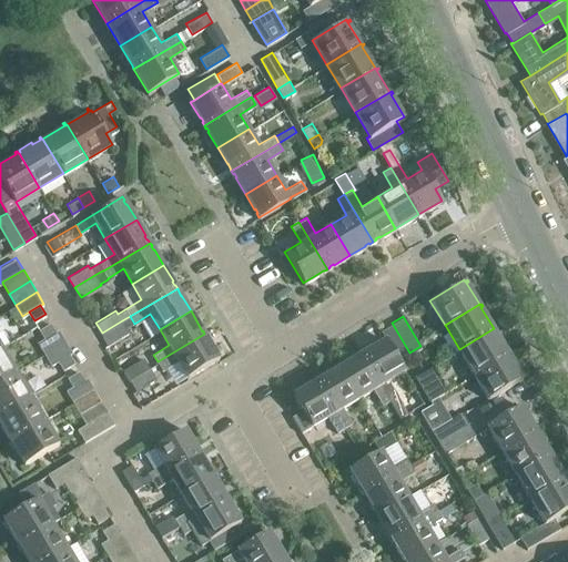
[(108,343),(128,331),(122,320),(102,333),(108,343)]
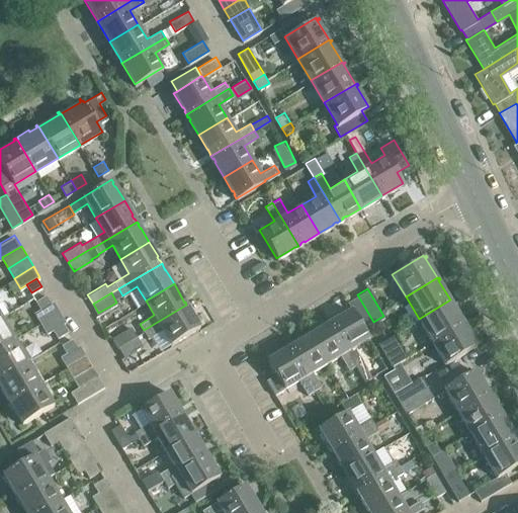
[(51,302),(46,293),(34,300),(39,309),(51,302)]
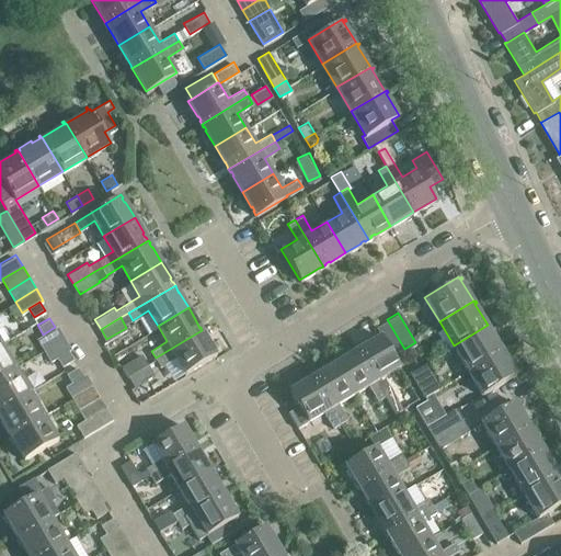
[(393,355),(404,349),(387,319),(376,326),(380,333),(393,355)]
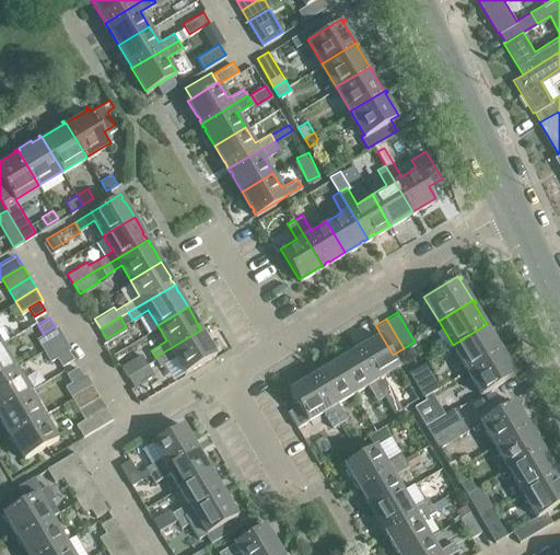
[(57,324),(55,326),(43,334),(36,337),(43,349),(65,336),(57,324)]
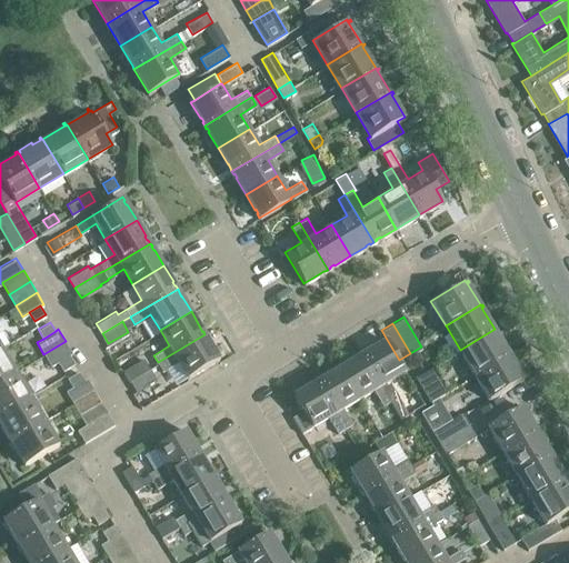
[(495,329),(460,350),(475,373),(509,353),(496,332),(498,330),(497,329),(495,330),(495,329)]
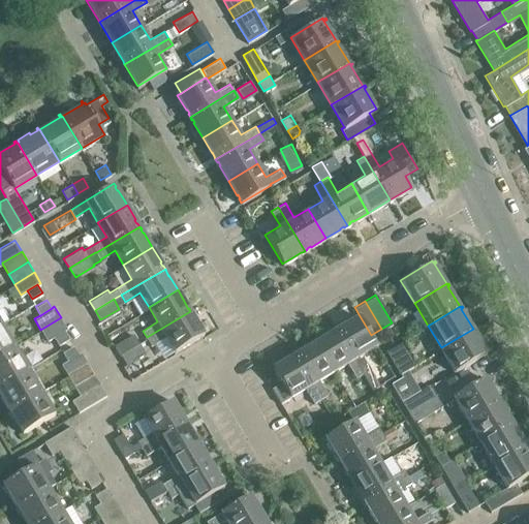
[(192,314),(190,311),(147,337),(151,344),(165,336),(175,350),(204,333),(194,317),(193,318),(191,314),(192,314)]
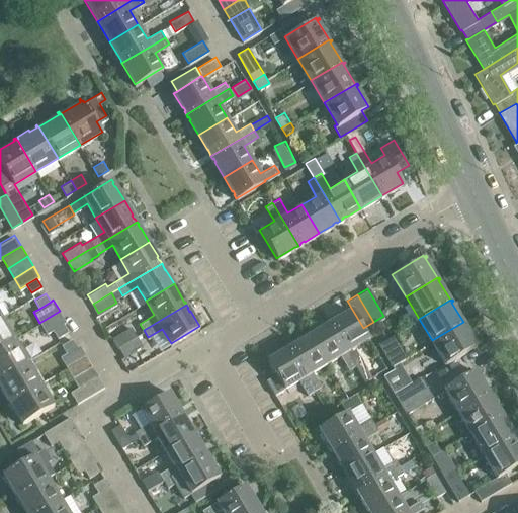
[(330,321),(355,363),(362,359),(353,345),(368,337),(363,328),(351,308),(336,317),(337,318),(333,320),(333,319),(330,321)]
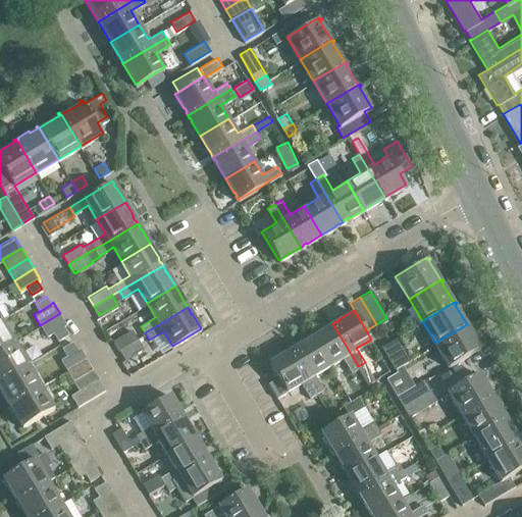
[(52,331),(63,325),(66,323),(60,313),(40,325),(46,335),(52,331)]
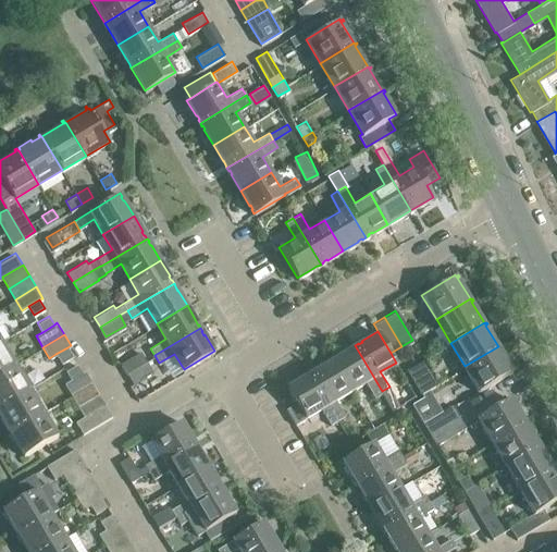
[(0,371),(14,364),(1,340),(0,340),(0,371)]
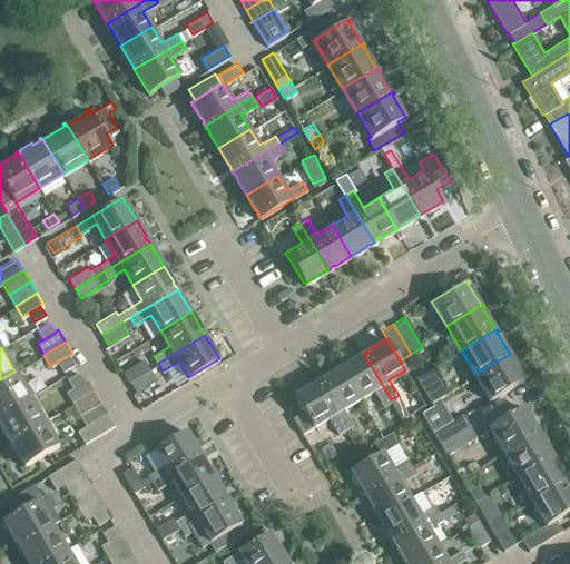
[(360,355),(356,358),(355,357),(340,366),(359,398),(374,388),(383,404),(391,399),(363,353),(360,355)]
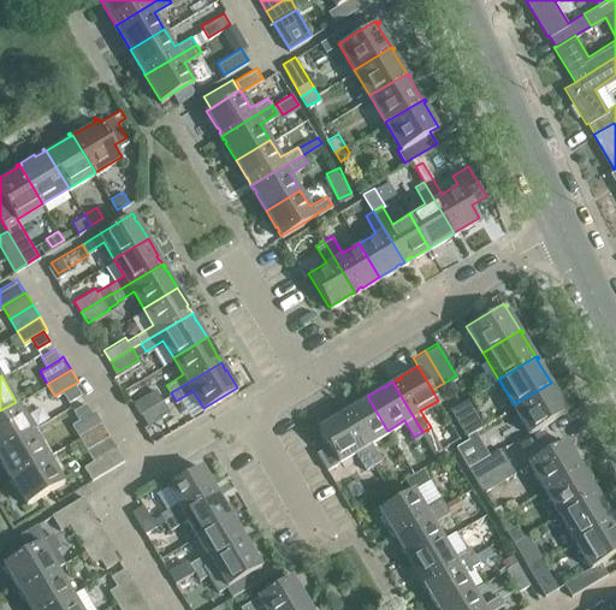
[(551,383),(514,404),(529,431),(567,409),(552,385),(555,384),(554,382),(551,384),(551,383)]
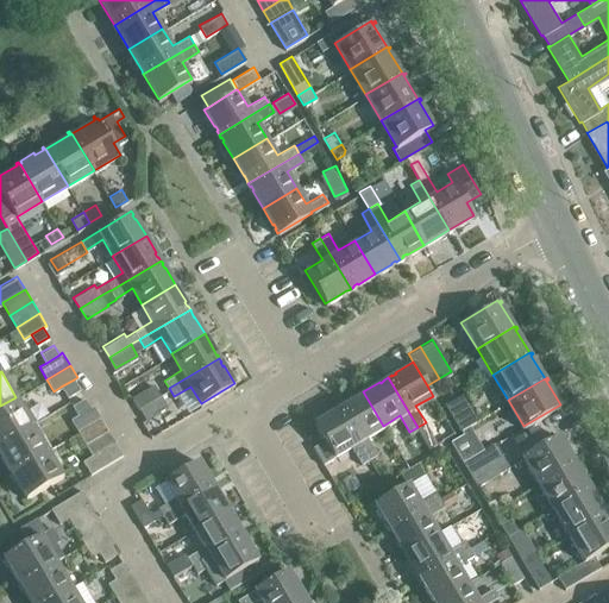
[(67,396),(80,389),(74,379),(61,387),(67,396)]
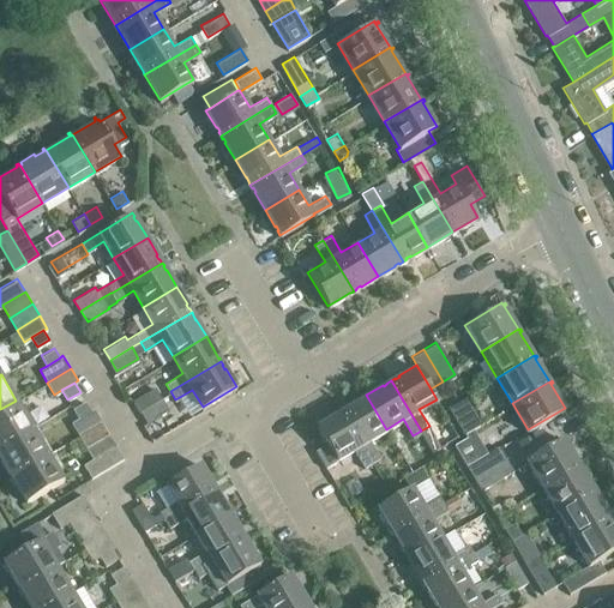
[(140,409),(162,397),(155,385),(133,398),(140,409)]
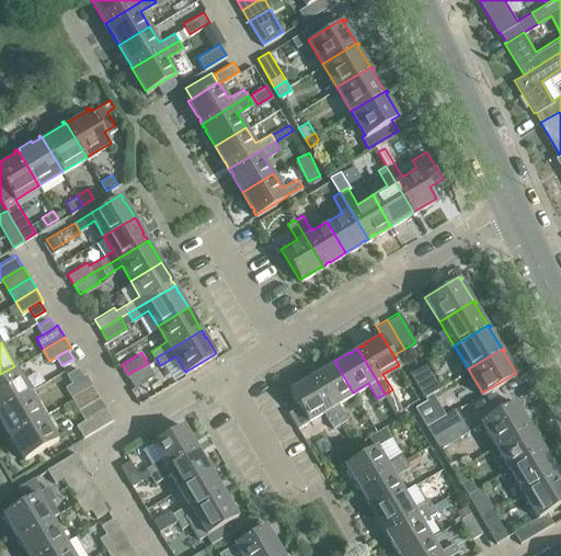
[(312,375),(340,421),(347,417),(338,401),(353,393),(334,361),(319,371),(319,372),(316,374),(316,373),(312,375)]
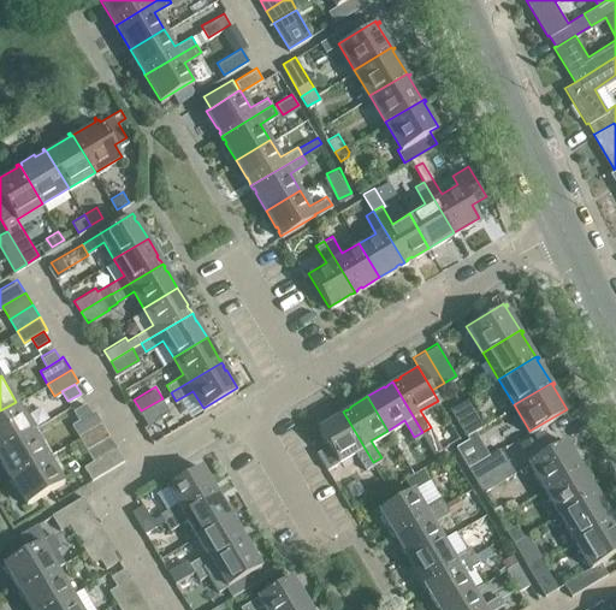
[(147,422),(169,409),(163,398),(141,412),(147,422)]
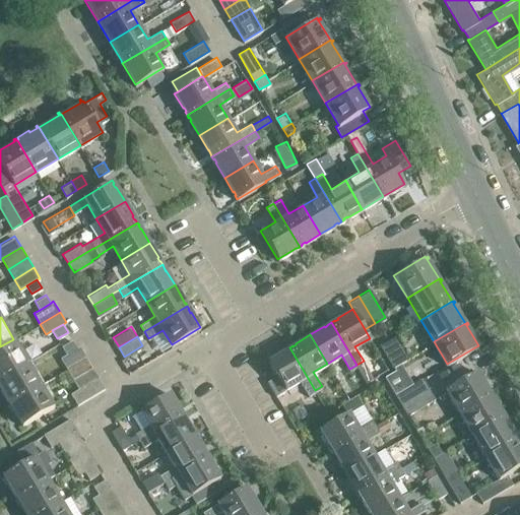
[(61,344),(66,352),(77,346),(72,338),(61,344)]
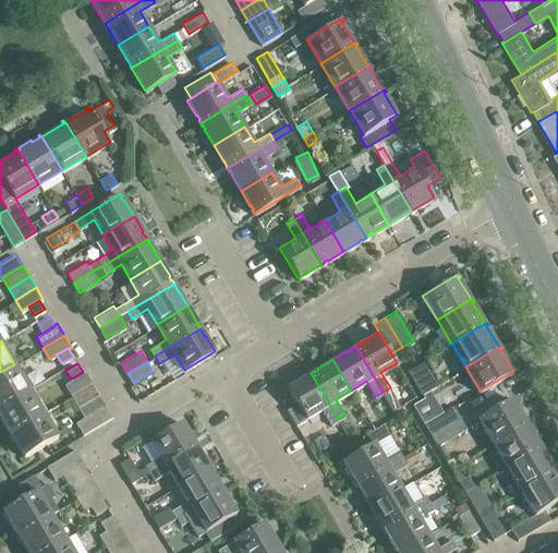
[(414,381),(424,374),(417,363),(408,369),(414,381)]
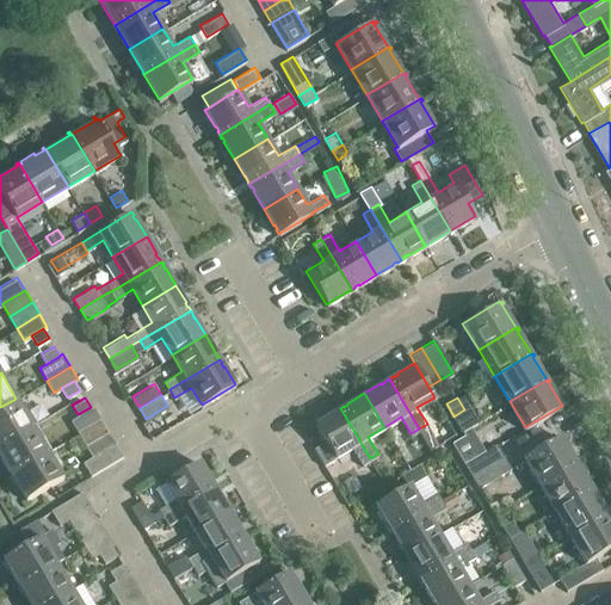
[(28,409),(24,412),(16,399),(0,407),(0,443),(31,424),(36,421),(28,409)]
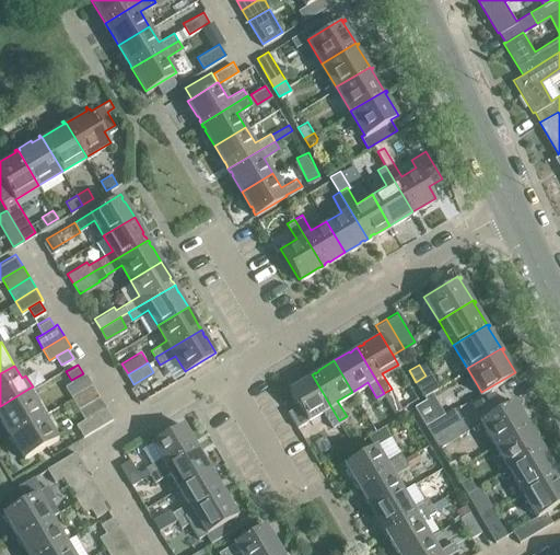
[(92,383),(85,372),(83,373),(71,380),(65,384),(71,395),(92,383)]
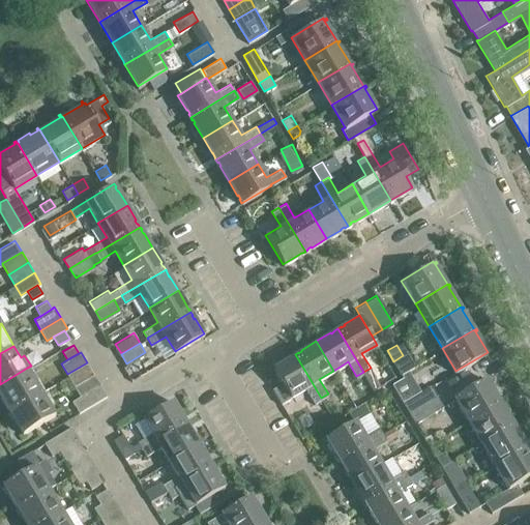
[(281,402),(291,397),(305,387),(314,402),(321,398),(295,354),(292,355),(292,356),(289,358),(288,357),(273,367),(282,382),(272,387),(281,402)]
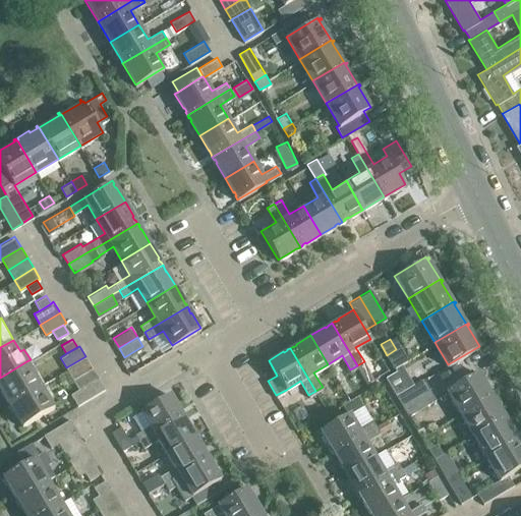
[(92,366),(85,356),(66,367),(72,378),(92,366)]
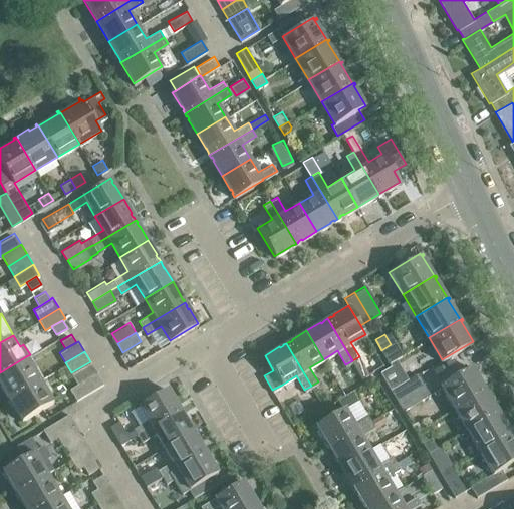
[(0,383),(8,397),(39,378),(26,356),(0,372),(0,383)]
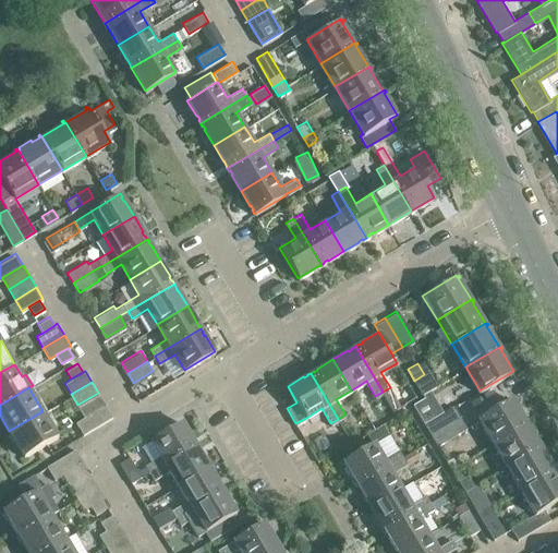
[(98,393),(77,405),(84,416),(85,416),(105,404),(98,393)]
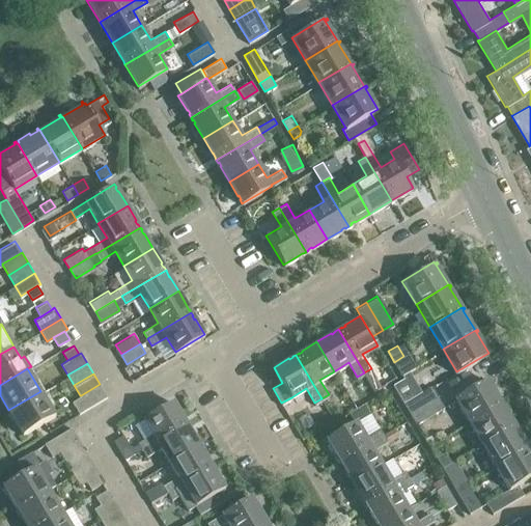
[(454,397),(468,420),(500,402),(488,381),(491,380),(490,378),(487,380),(486,378),(454,397)]
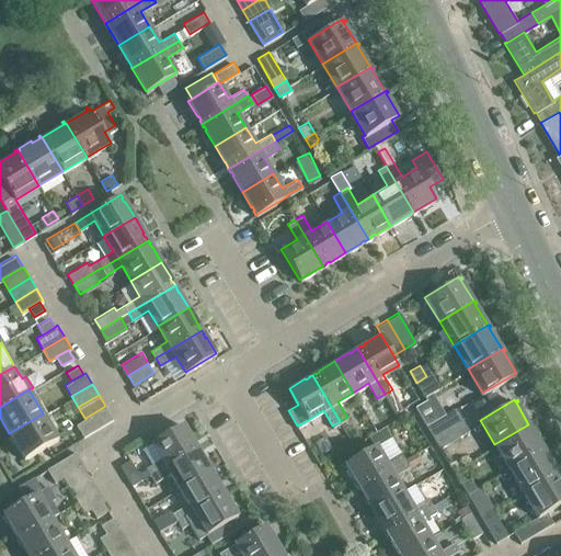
[(83,435),(113,418),(105,406),(86,418),(84,418),(76,423),(83,435)]
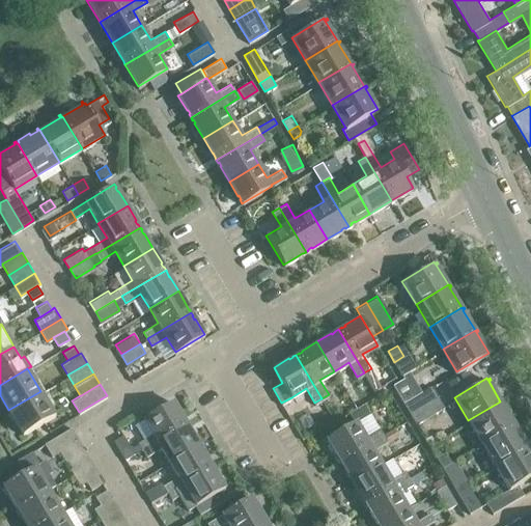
[(410,412),(438,395),(431,385),(403,402),(410,412)]
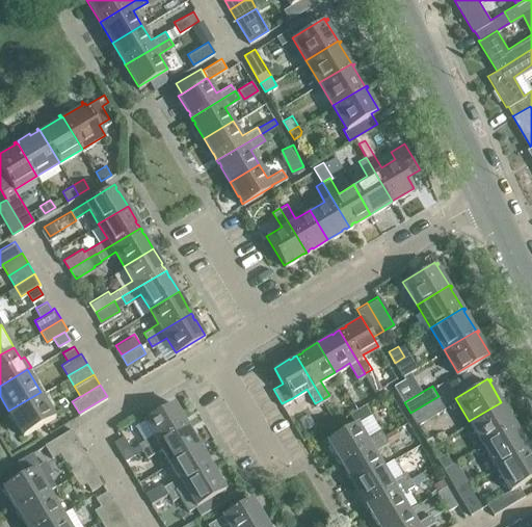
[(8,415),(10,414),(23,435),(55,415),(41,392),(8,411),(9,412),(7,414),(8,415)]
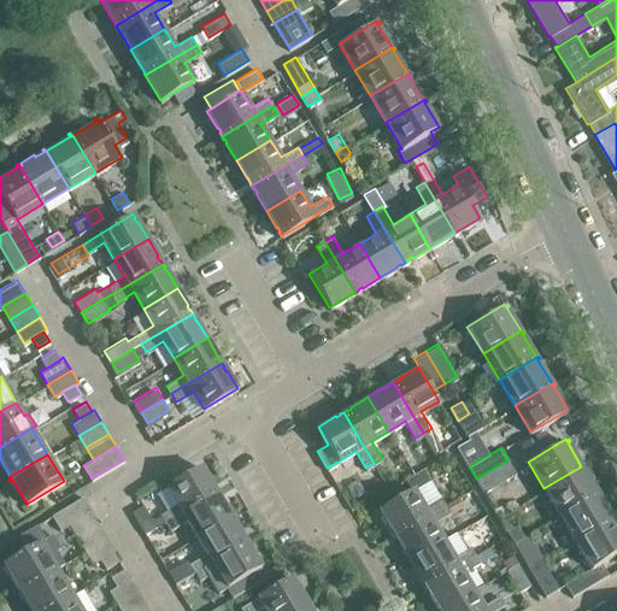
[(483,491),(516,471),(509,459),(476,479),(483,491)]
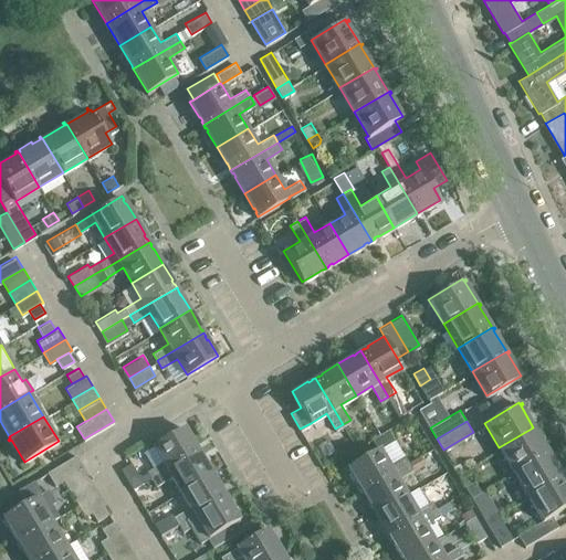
[(146,469),(150,476),(198,448),(196,445),(195,445),(192,442),(194,441),(184,425),(152,444),(161,460),(146,469)]
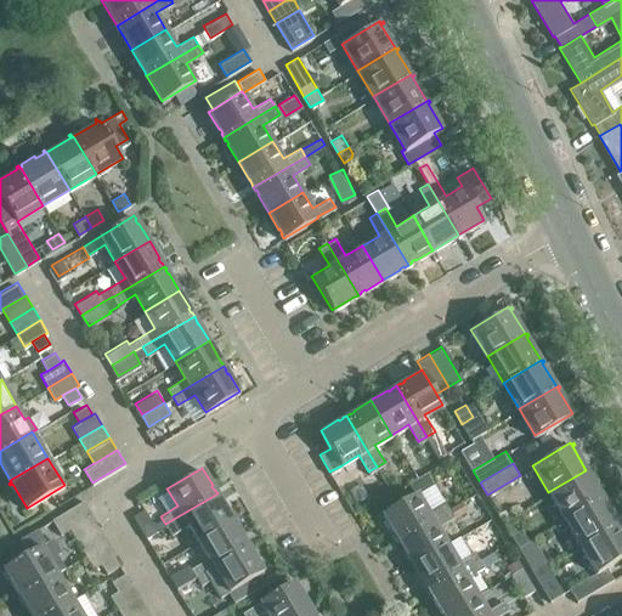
[(548,492),(564,519),(601,496),(588,473),(591,472),(589,469),(587,472),(586,470),(548,492)]
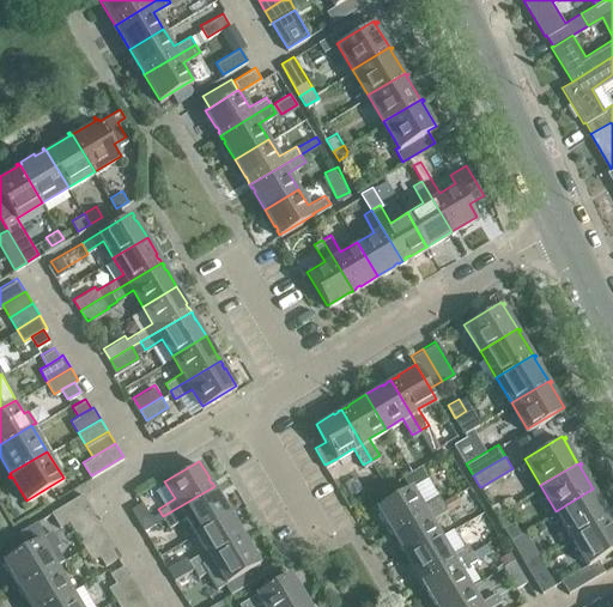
[(390,526),(389,527),(392,530),(443,499),(438,492),(420,502),(411,486),(428,475),(420,463),(402,474),(410,485),(376,505),(387,522),(388,522),(390,526)]
